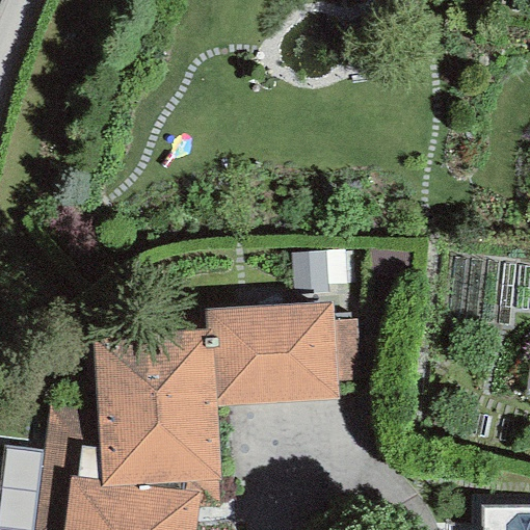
[(332,300),(207,310),(208,328),(211,328),(216,407),(338,398),(337,381),(333,319),(332,300)]
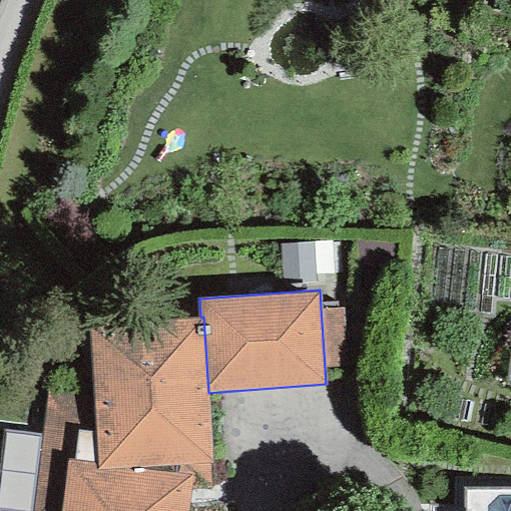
[(348,307),(321,308),(325,368),(351,366),(348,307)]
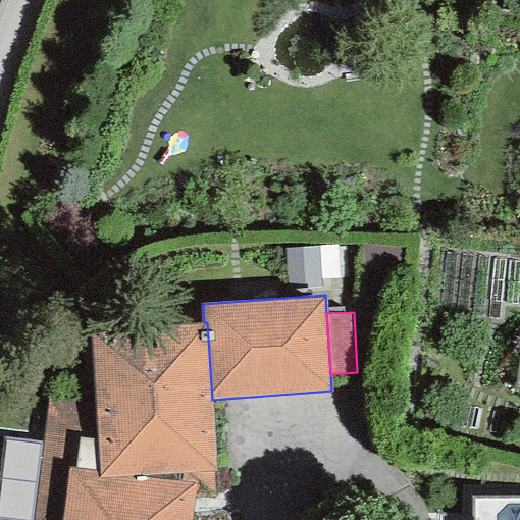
[(204,322),(91,329),(95,382),(101,469),(101,476),(133,474),(214,468),(212,400),(207,322),(204,322)]
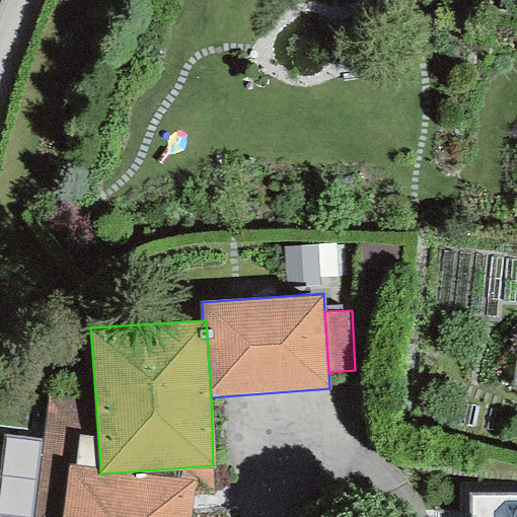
[(100,466),(94,380),(50,376),(42,440),(32,516),(62,516),(70,464),(100,466)]
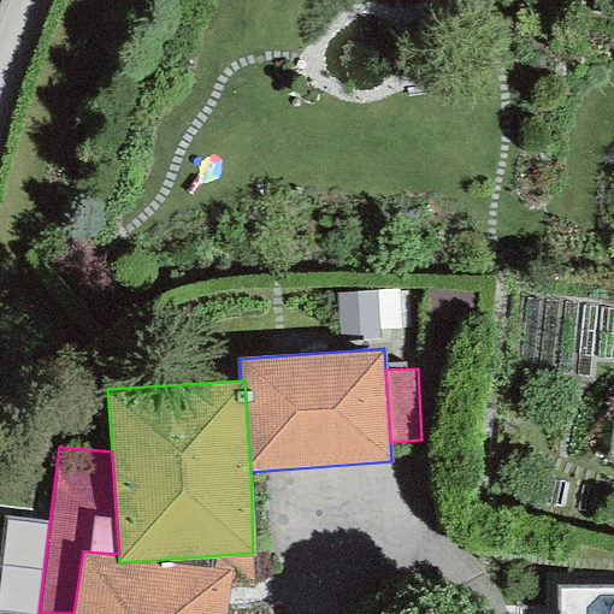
[(0,609),(24,613),(39,613),(49,523),(5,517),(0,554),(0,609)]
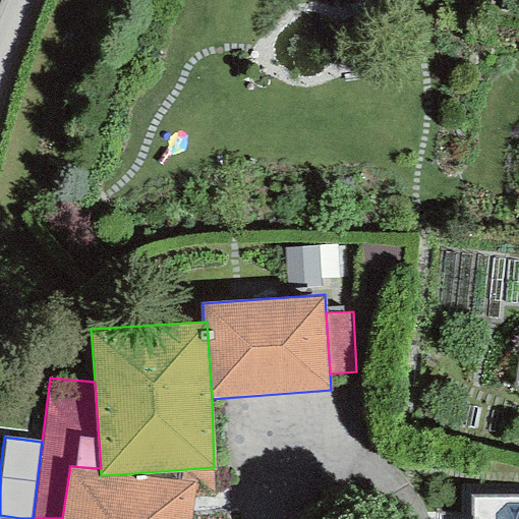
[(101,468),(70,466),(62,518),(190,518),(197,480),(132,473),(101,475),(101,468)]
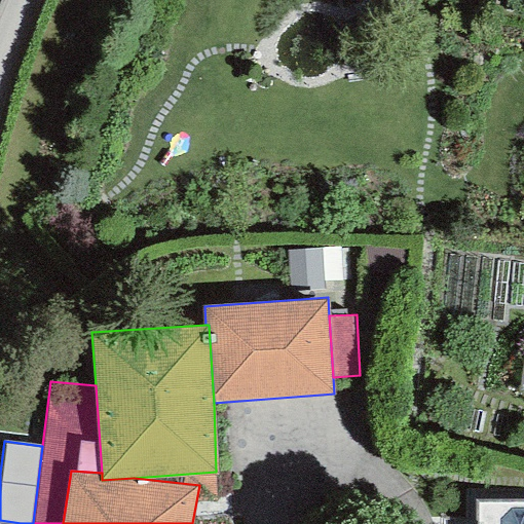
All buildings are outlined.
